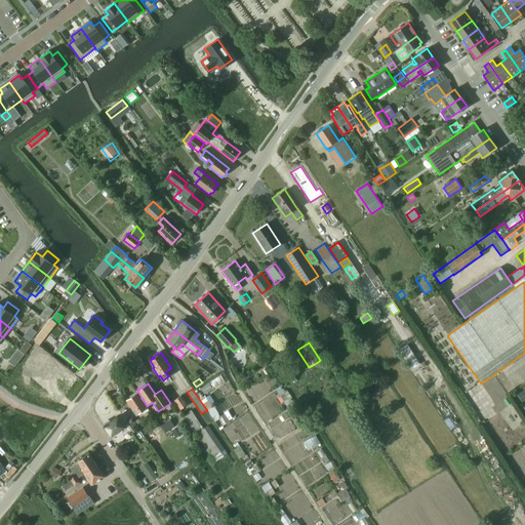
[(147,406),(137,391),(136,391),(137,393),(136,394),(135,393),(131,396),(132,397),(126,400),(136,415),(148,407),(147,406)]
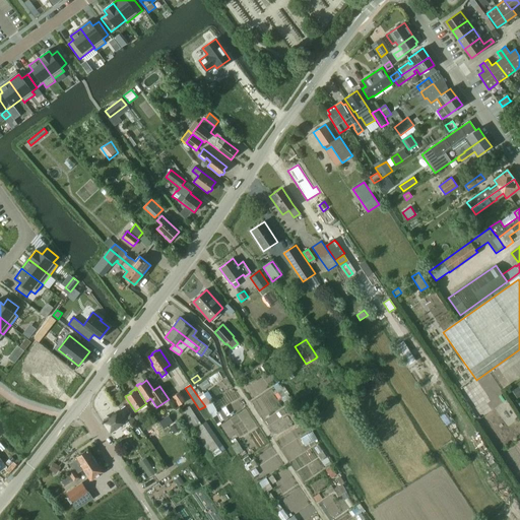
[(280,389),(277,391),(281,397),(285,394),(281,388),(280,389)]
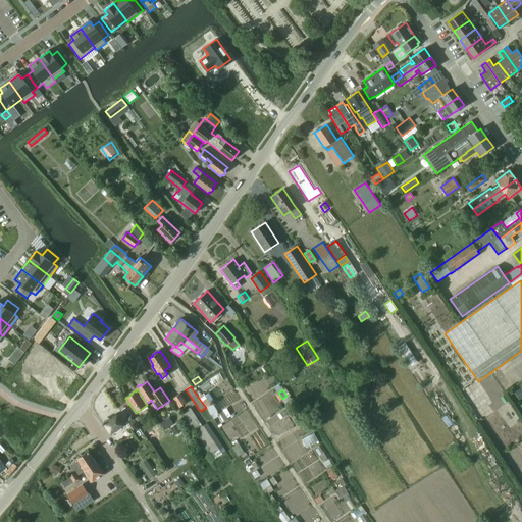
[(178,407),(179,408),(187,402),(180,393),(173,398),(178,407)]
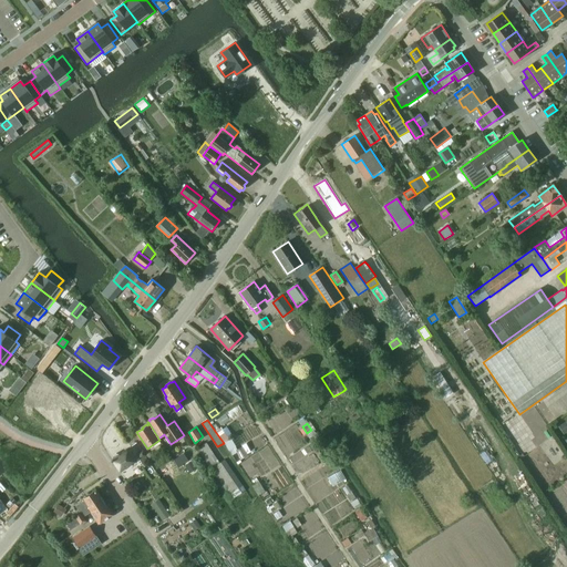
[(227,428),(217,434),(224,443),(229,451),(236,446),(230,437),(233,436),(227,428)]
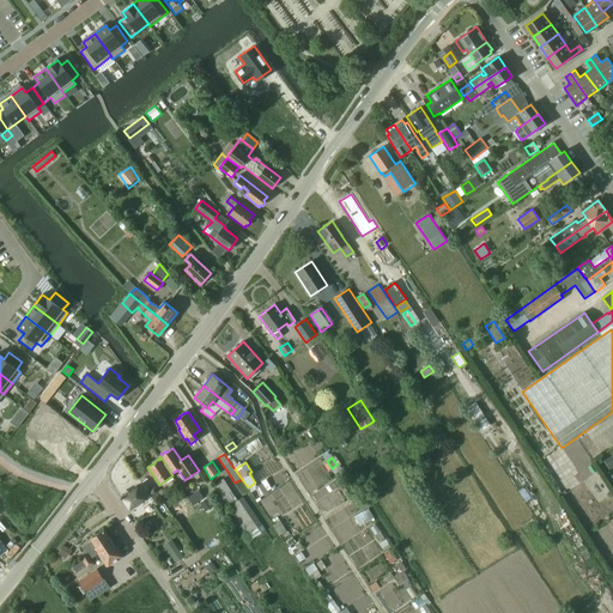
[(341,469),(334,473),(338,479),(345,475),(341,469)]
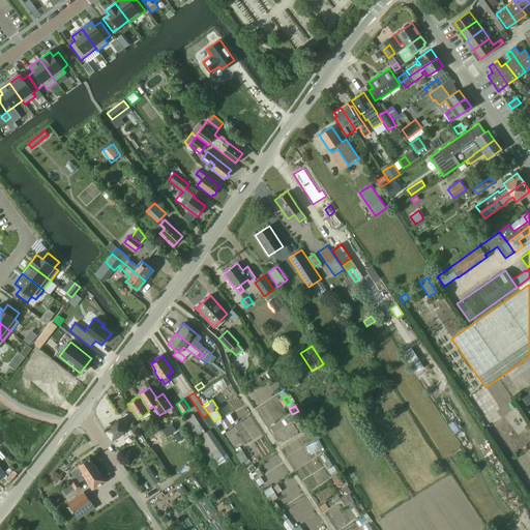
[(193,414),(184,419),(197,438),(205,433),(193,414)]
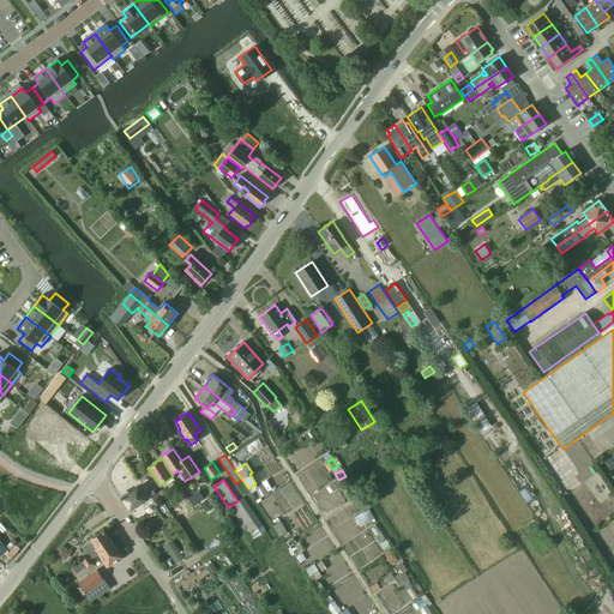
[(348,481),(341,486),(348,497),(355,492),(348,481)]
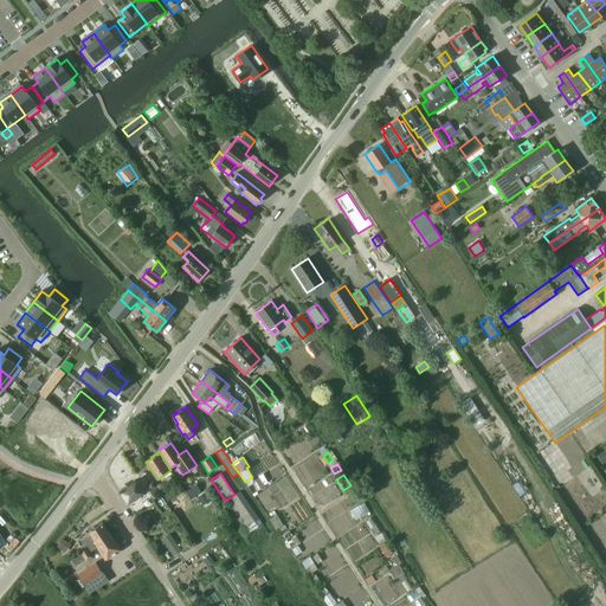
[(259,478),(252,482),(258,491),(264,487),(263,484),(259,478)]
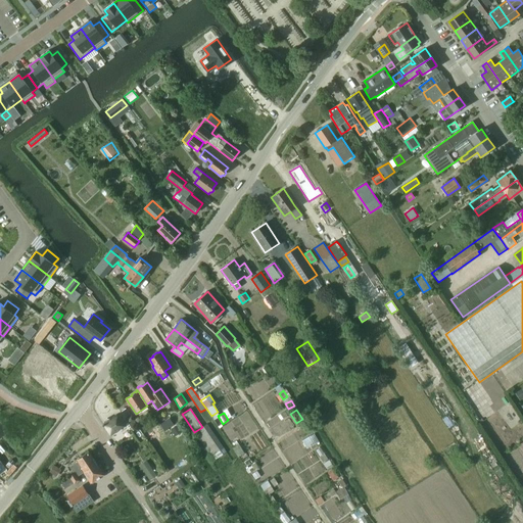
[(111,435),(126,425),(119,414),(109,419),(106,419),(106,421),(103,423),(106,429),(107,429),(111,435)]
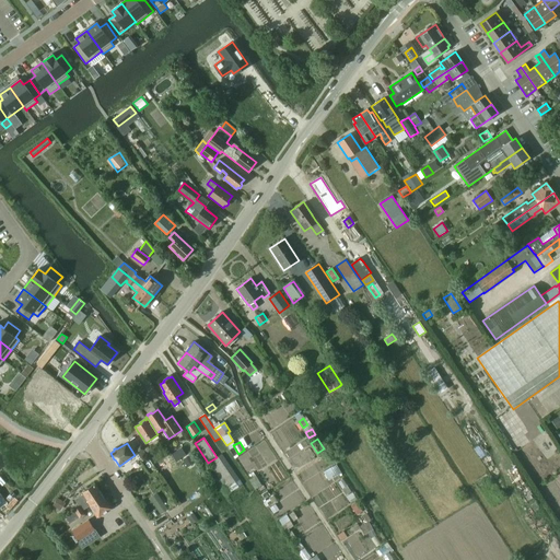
[(148,457),(147,455),(143,451),(138,454),(142,462),(148,457)]
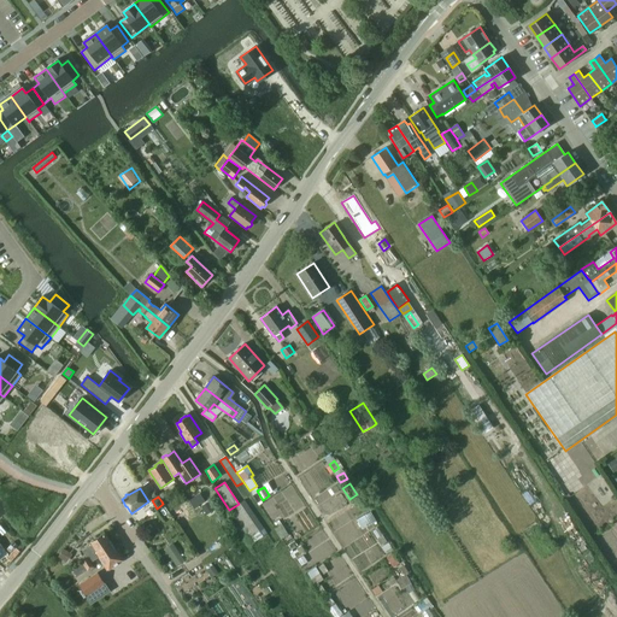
[(239,504),(229,510),(252,544),(268,533),(245,500),(239,504)]
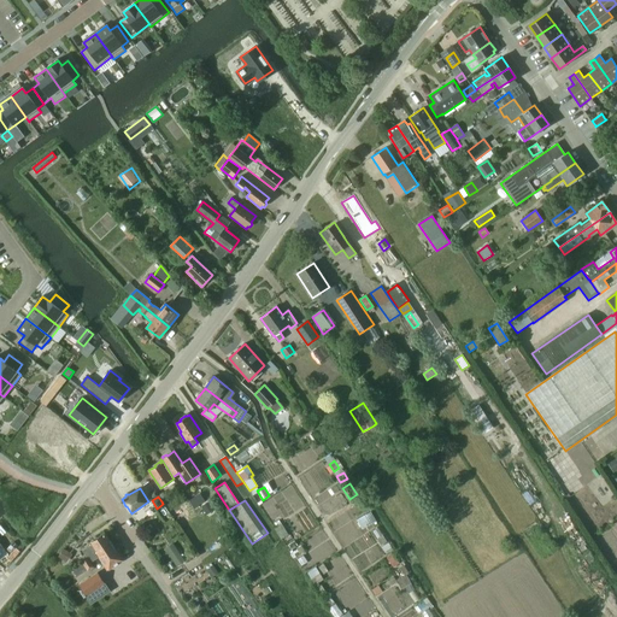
[(371,512),(357,519),(363,529),(376,522),(371,512)]
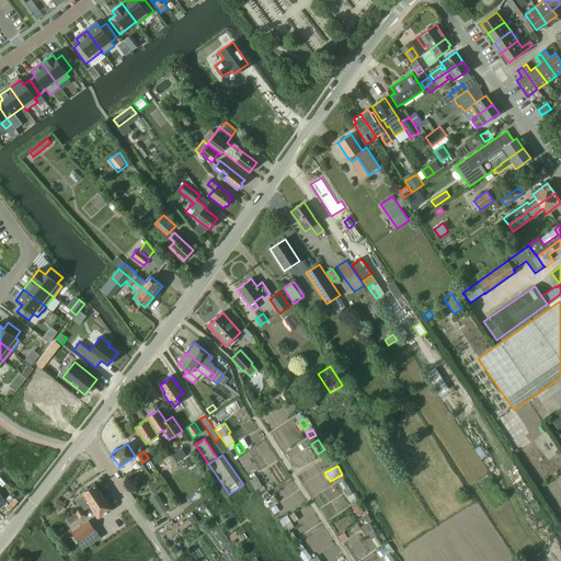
[(256,477),(250,481),(255,490),(262,485),(256,477)]
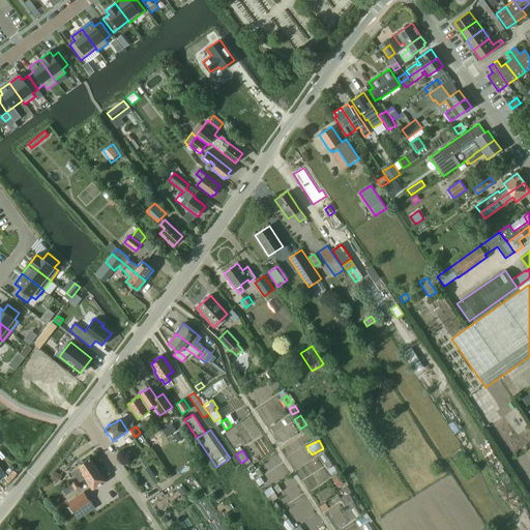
[(84,478),(97,469),(89,458),(78,465),(83,473),(81,474),(84,478)]
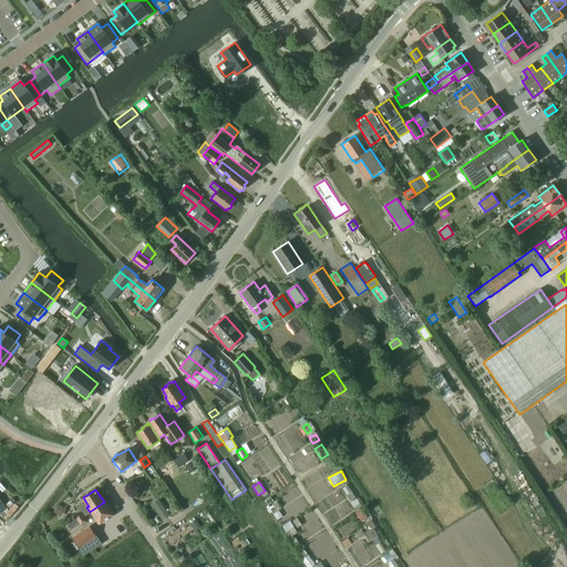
[(358,500),(351,503),(356,508),(361,505),(358,500)]
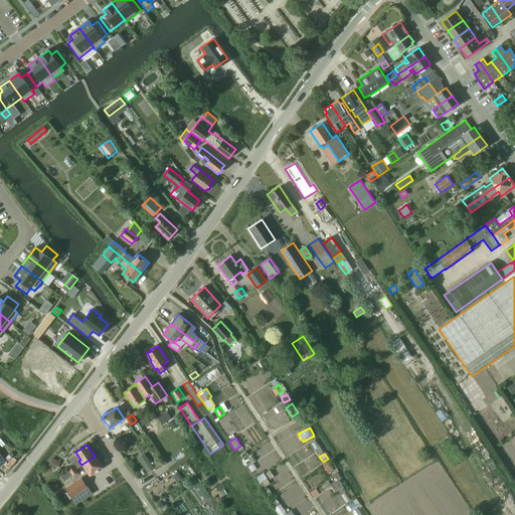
[(102,467),(95,456),(81,465),(89,476),(102,467)]
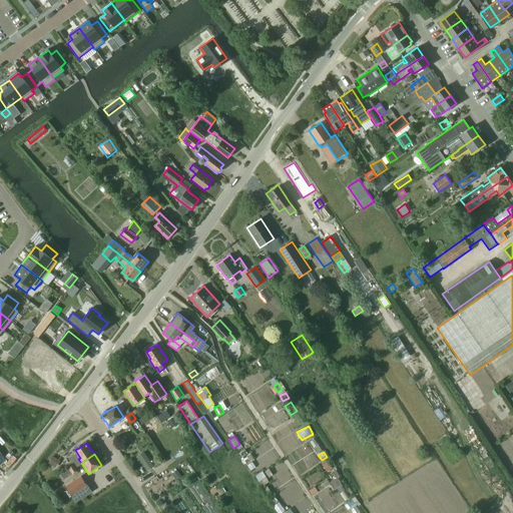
[(53,457),(48,463),(54,467),(58,460),(53,457)]
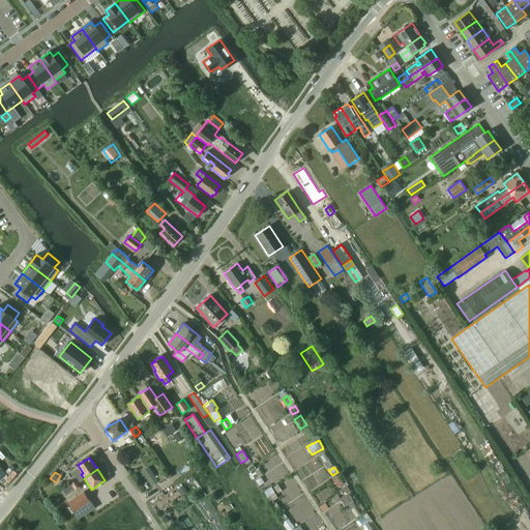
[(154,475),(147,480),(152,487),(158,482),(154,475)]
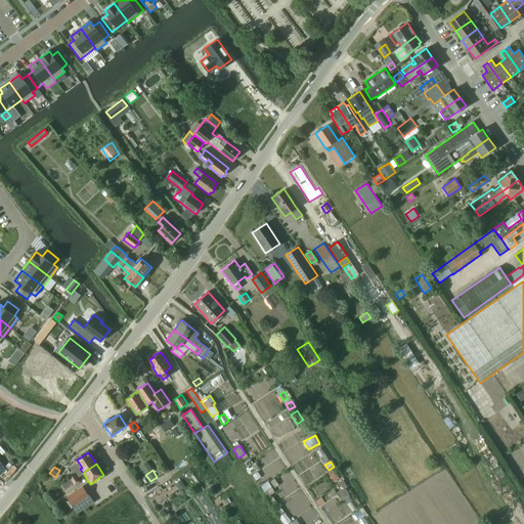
[(334,470),(329,474),(334,482),(339,478),(334,470)]
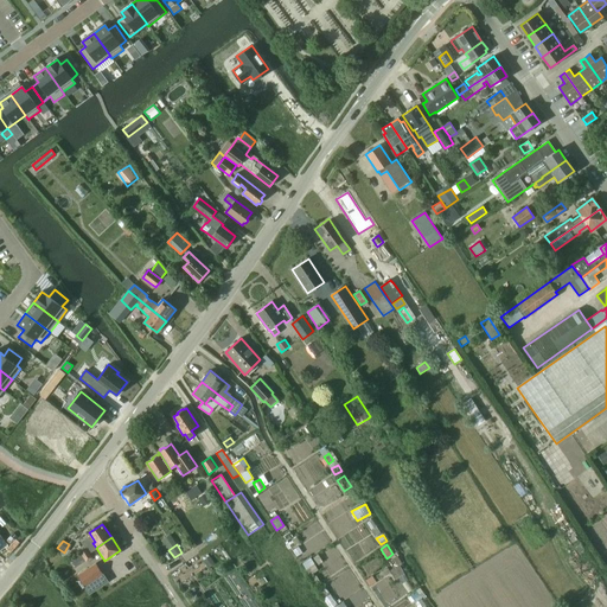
[(83,557),(80,553),(70,558),(76,568),(91,557),(88,554),(83,557)]
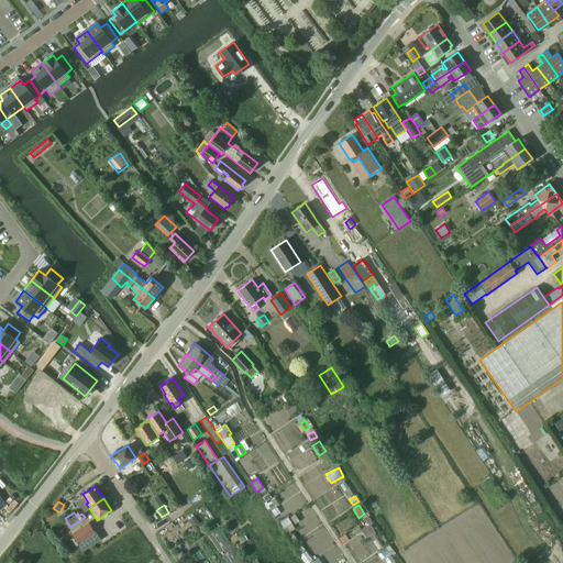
[(194,516),(188,520),(192,526),(198,522),(194,516)]
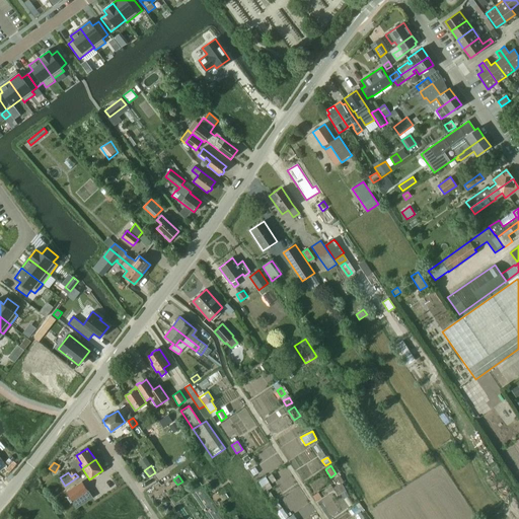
[(266,477),(258,482),(262,487),(269,483),(266,477)]
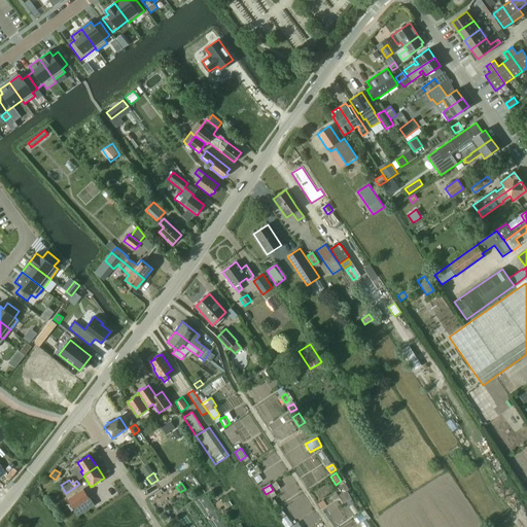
[(83,489),(67,499),(73,508),(89,498),(83,489)]
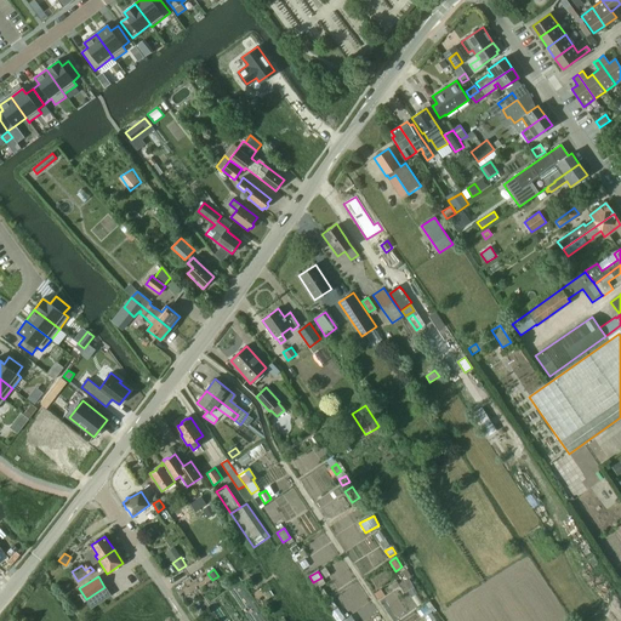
[(317,581),(312,584),(322,599),(326,596),(317,581)]
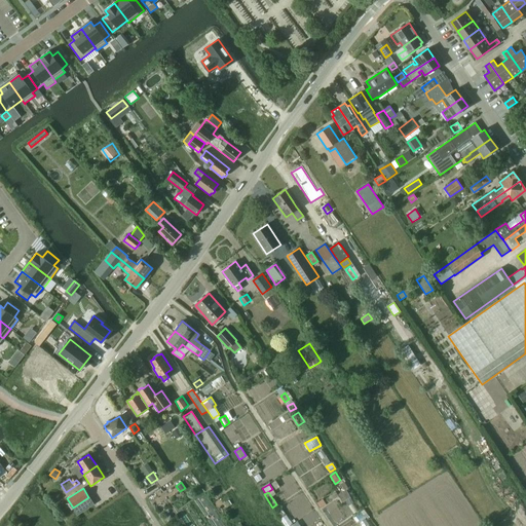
[(336,492),(327,498),(329,502),(339,495),(336,492)]
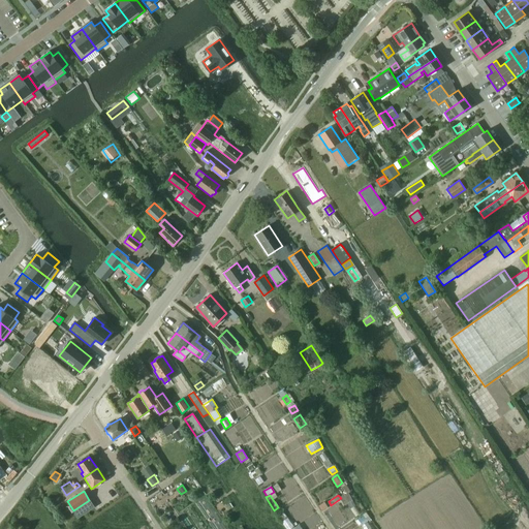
[(324,502),(319,506),(322,510),(328,506),(324,502)]
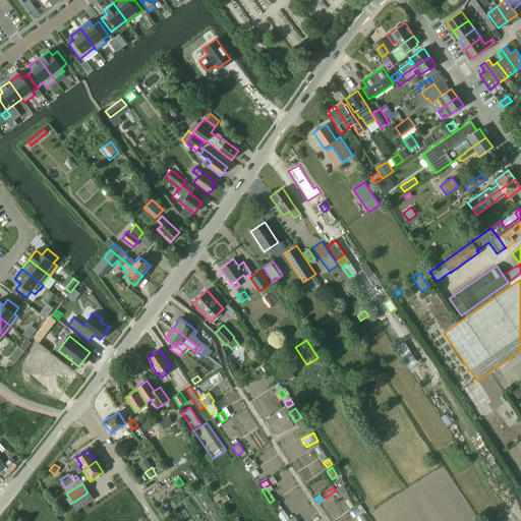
[(279,504),(273,508),(277,515),(278,514),(283,510),(279,504)]
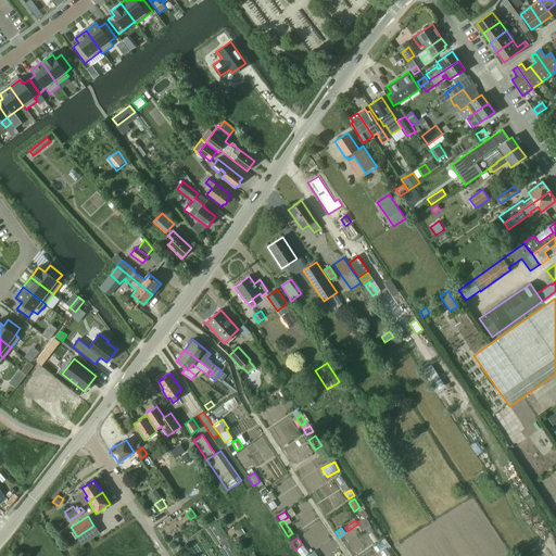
[(381,541),(376,545),(380,551),(386,546),(381,541)]
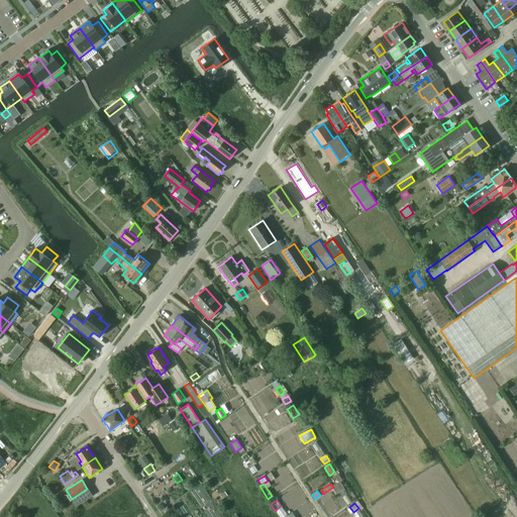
[(281,506),(276,510),(280,516),(285,516),(291,513),(287,507),(283,509),(281,506)]
